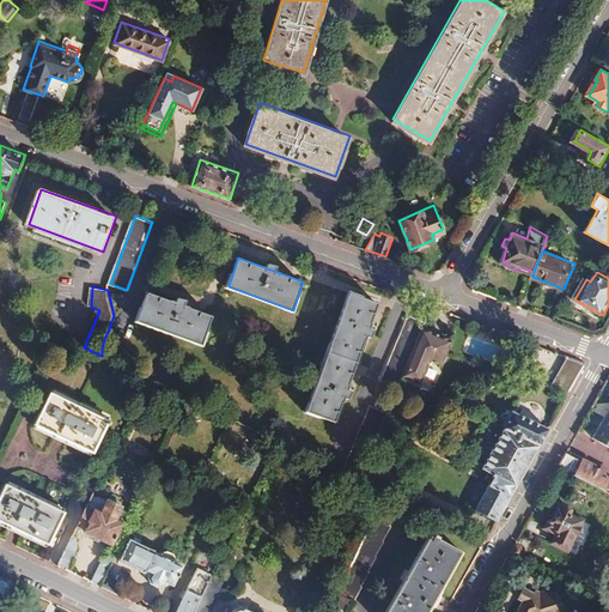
[(213,316),(148,292),(138,321),(203,344),(213,316)]
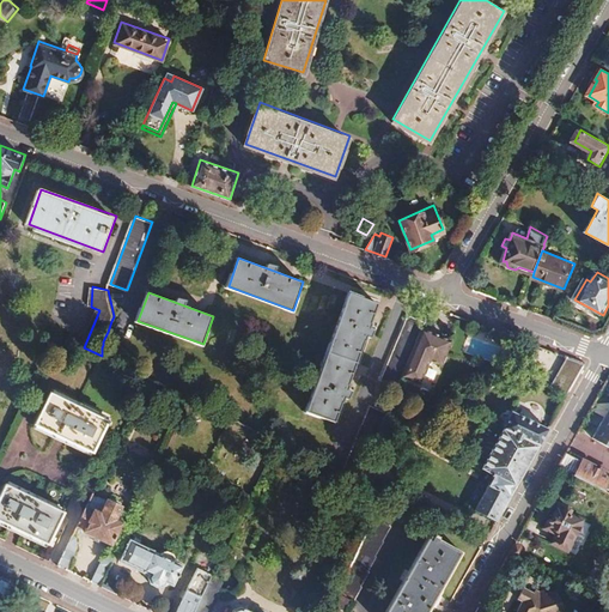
[(381,303),(352,292),(306,410),(335,420),(381,303)]
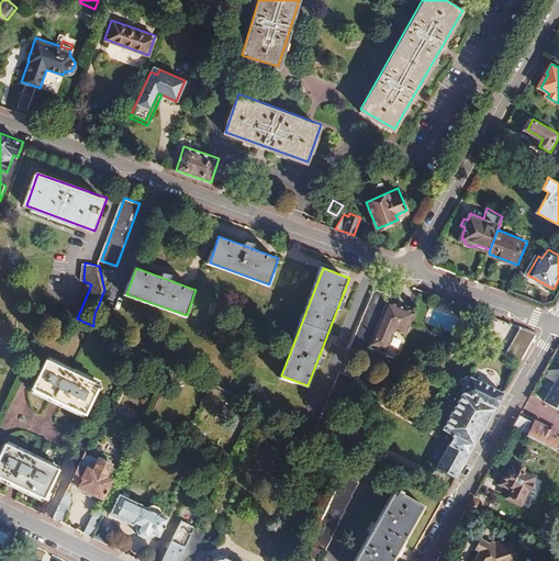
[(392,295),(378,289),(351,350),(365,356),(370,344),(390,300),(392,295)]
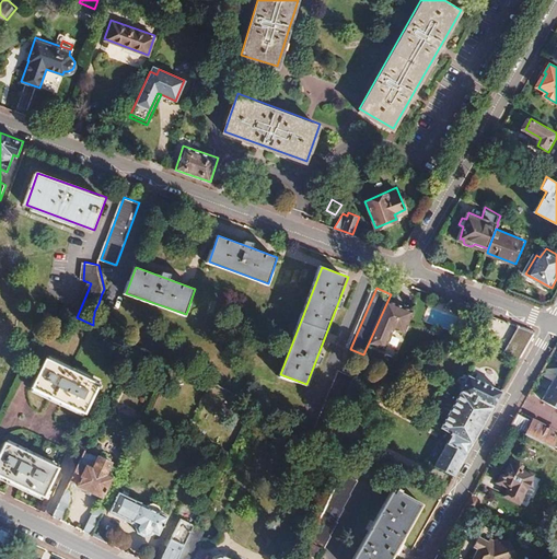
[(389,299),(369,342),(385,349),(395,328),(405,333),(415,311),(389,299)]
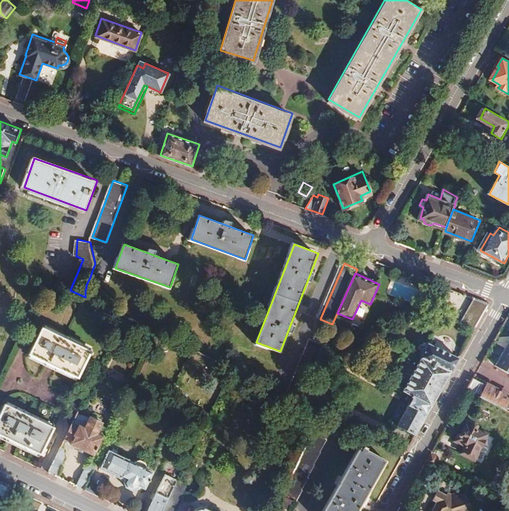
[(489,301),(480,298),(466,323),(474,328),(489,301)]
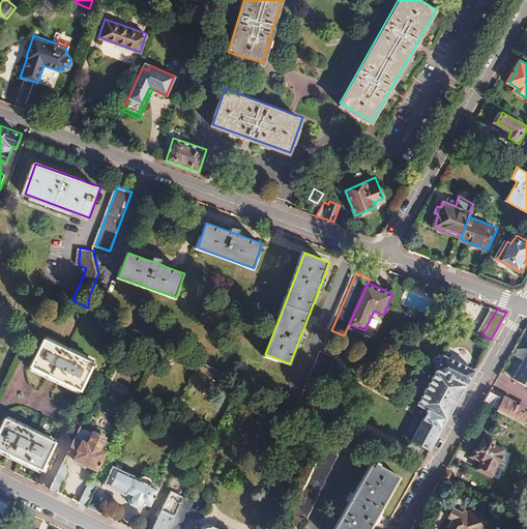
[(147,335),(129,327),(123,339),(137,345),(143,344),(147,335)]
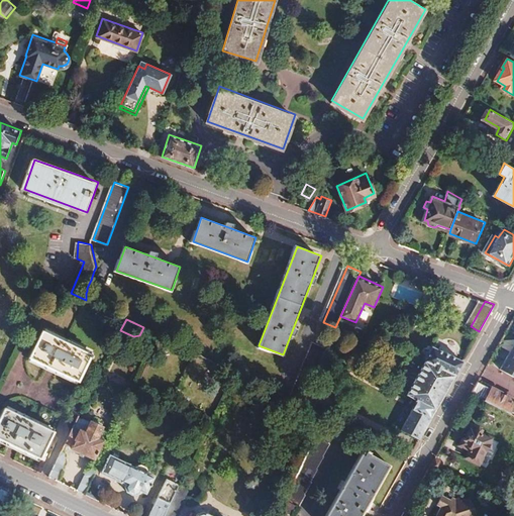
[(93,355),(43,331),(30,358),(80,382),(93,355)]
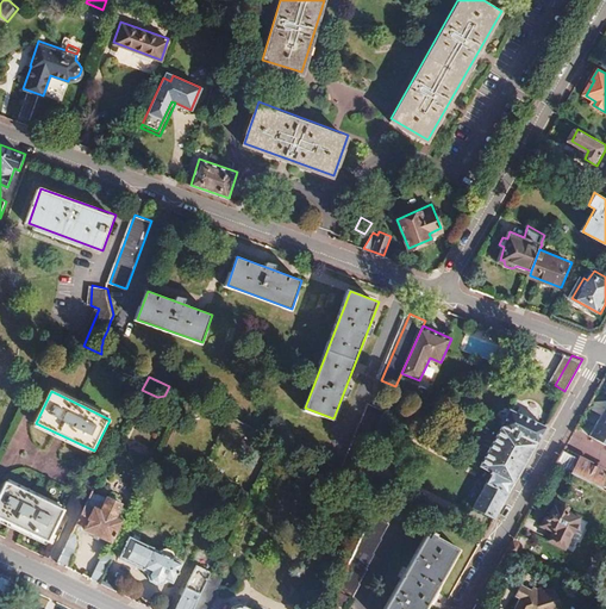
[(542,423),(511,405),(482,463),(492,468),(494,468),(516,480),(549,421),(544,418),(542,423)]
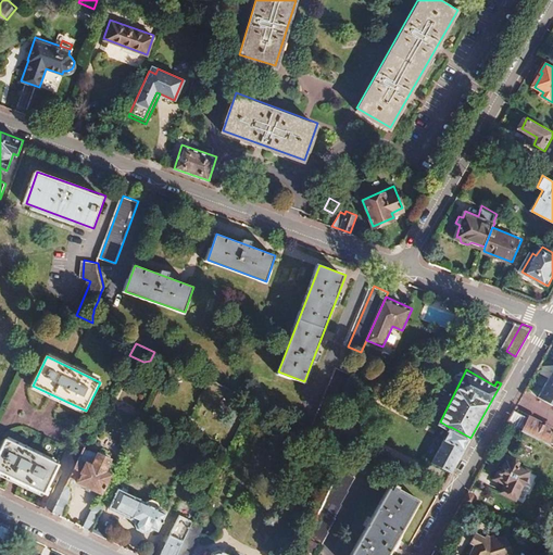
[(552,371),(540,394),(552,402),(552,371)]
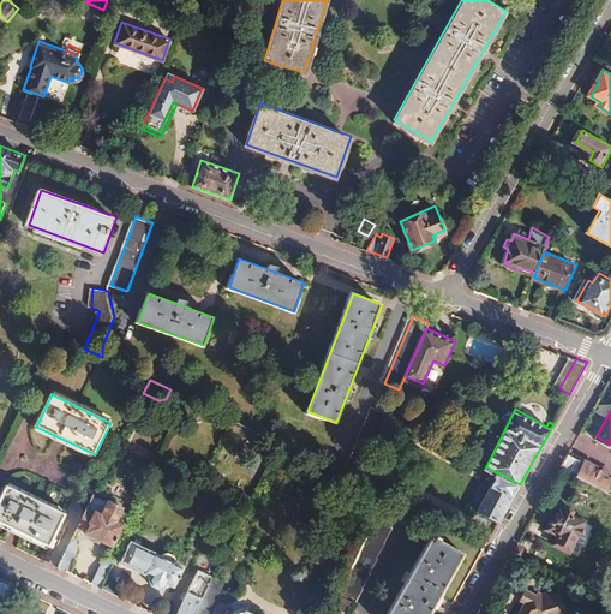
[(610,474),(569,453),(561,466),(601,487),(610,490),(610,474)]
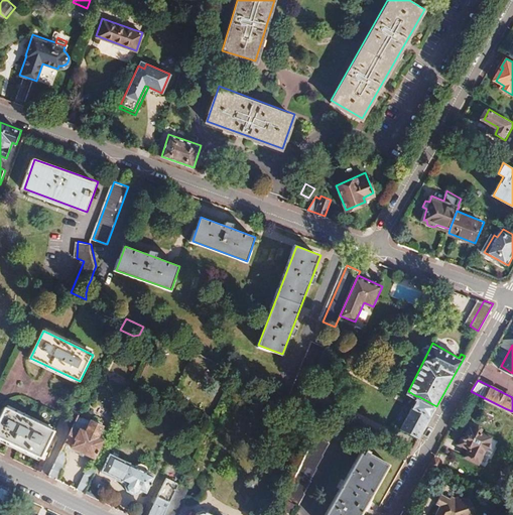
[(436,406),(418,396),(401,427),(419,436),(436,406)]
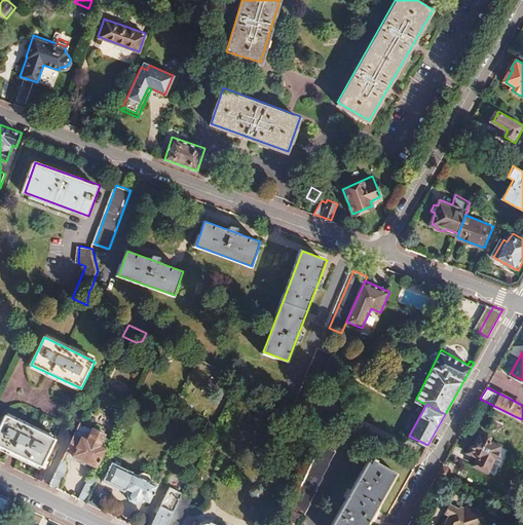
[(55,440),(6,415),(0,426),(0,446),(41,467),(55,440)]
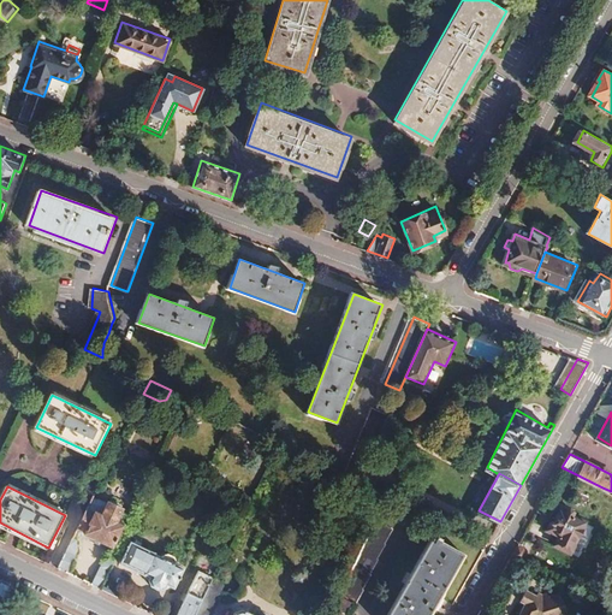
[(106,504),(93,497),(76,531),(84,534),(83,536),(111,549),(123,527),(122,526),(126,514),(122,512),(123,510),(107,502),(106,504)]
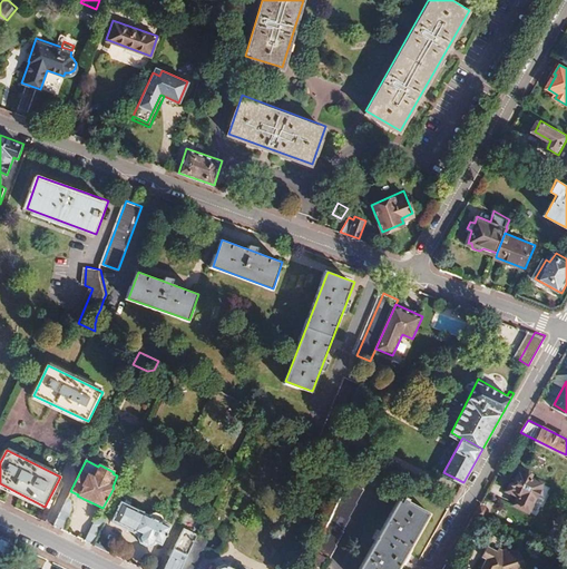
[(514,483),(510,482),(507,489),(518,494),(514,503),(529,511),(544,481),(531,476),(534,472),(526,469),(524,473),(519,471),(514,483)]
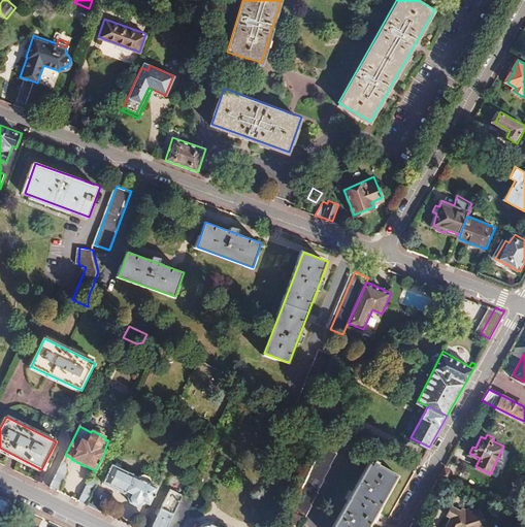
[(337,452),(322,445),(286,520),(296,526),(301,516),(304,518),(337,452)]
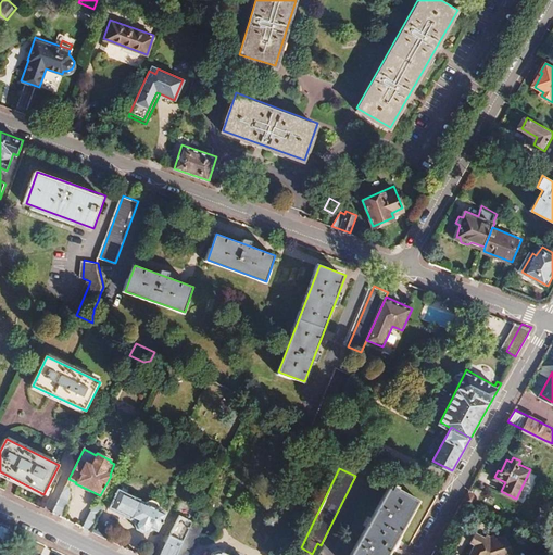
[(435,481),(432,480),(430,484),(441,490),(444,484),(436,479),(435,481)]
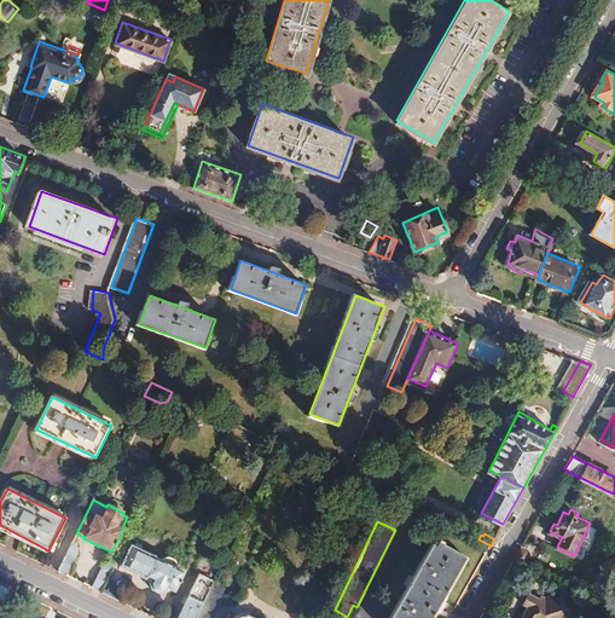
[(431,617),(466,556),(434,539),(389,617),(431,617)]
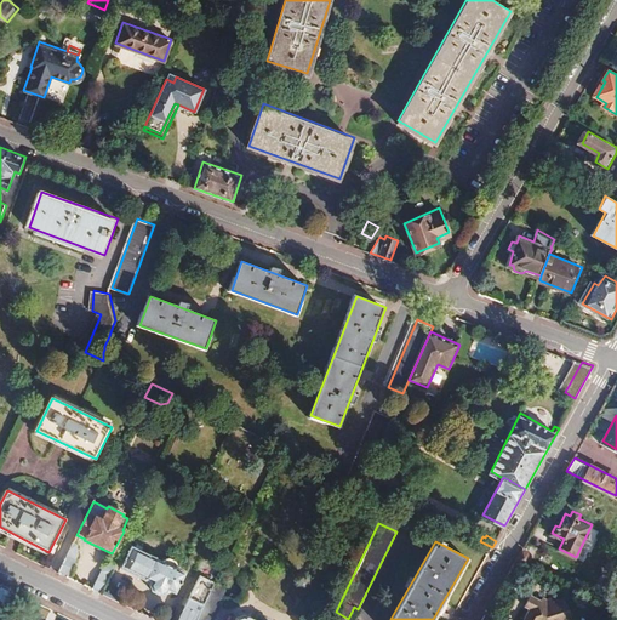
[(78,547),(72,545),(58,573),(68,576),(79,555),(78,547)]
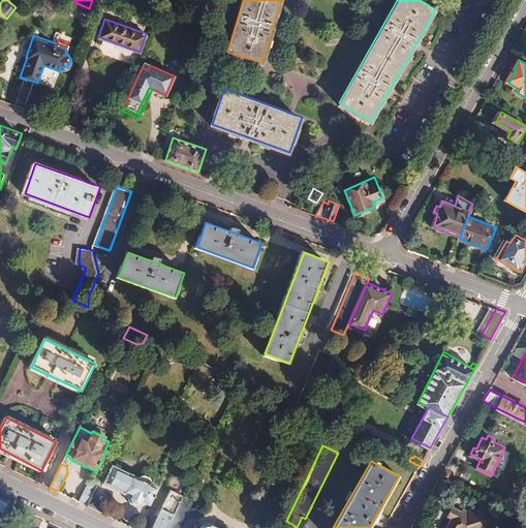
[(112,465),(101,484),(123,494),(124,492),(129,495),(128,496),(131,501),(137,503),(143,502),(144,501),(150,504),(157,488),(151,486),(152,484),(152,482),(151,480),(150,477),(148,476),(147,475),(145,475),(143,475),(141,475),(138,477),(137,478),(132,475),(132,474),(112,465)]
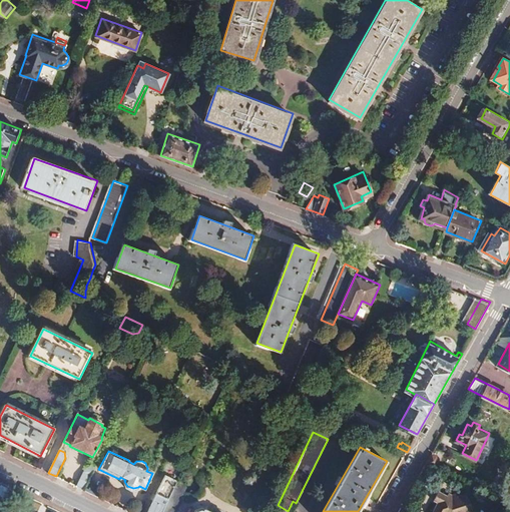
[(438,456),(433,453),(429,460),(438,465),(440,461),(438,458),(438,456)]
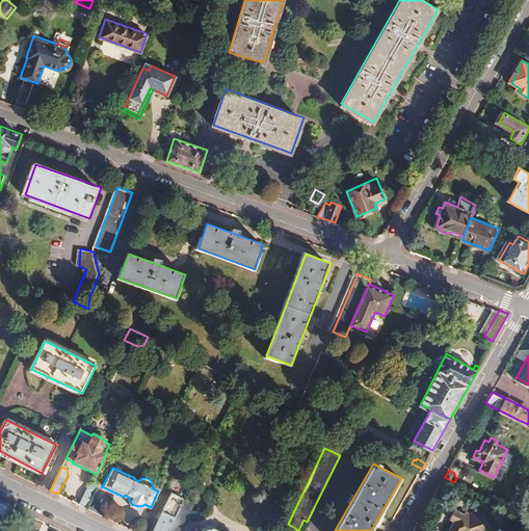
[(95,483),(89,486),(80,505),(88,509),(100,485),(95,483)]
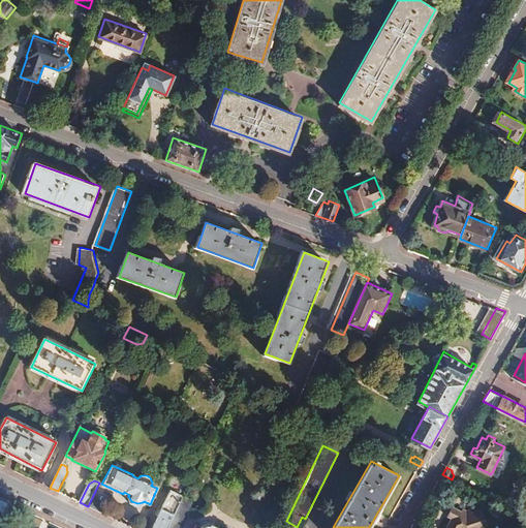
[(183,497),(171,490),(152,527),(167,527),(180,504),(183,497)]
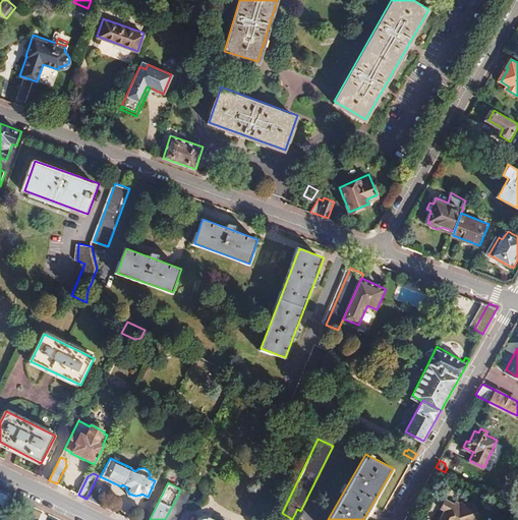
[(3,490),(0,494),(0,502),(5,508),(16,497),(3,490)]
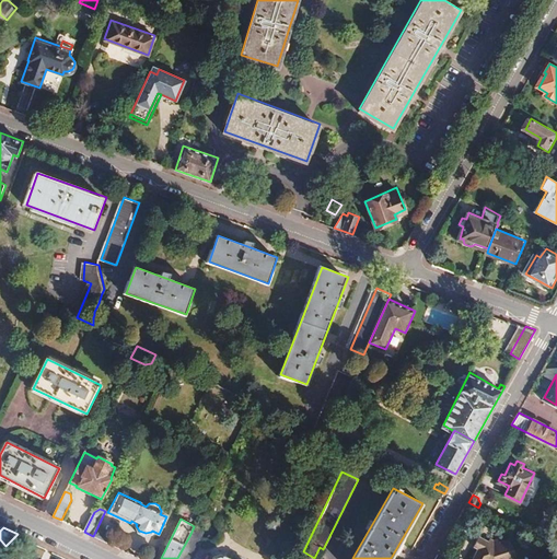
[(476,542),(480,545),(473,558),(522,558),(524,545),(509,543),(509,539),(502,539),(497,536),(495,539),(482,532),(476,542)]
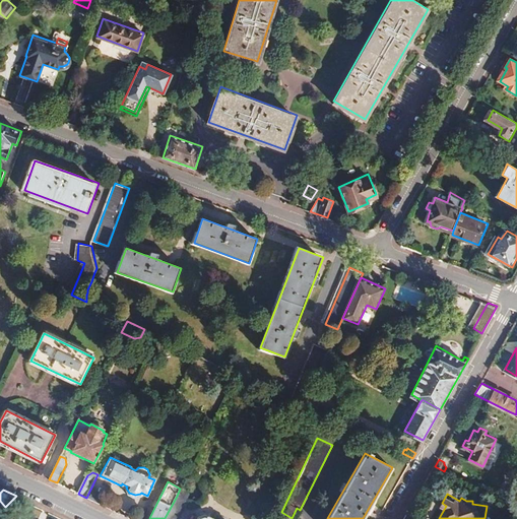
[(184,500),(177,496),(165,518),(179,518),(186,505),(184,500)]
